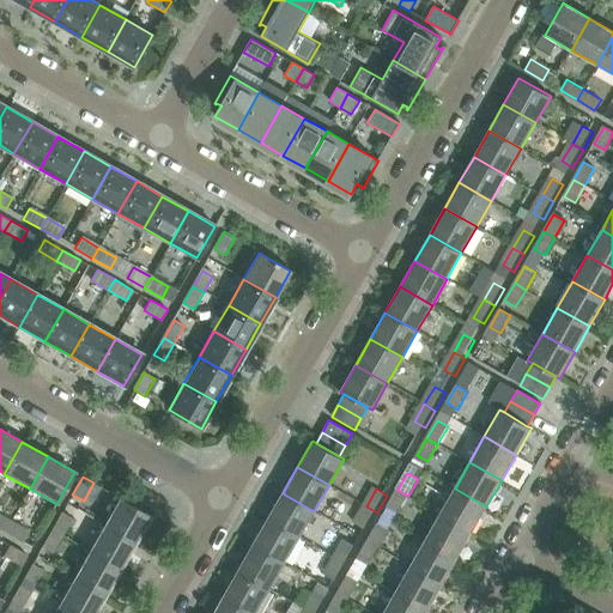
[(455,489),(439,514),(472,533),(486,507),(455,489)]
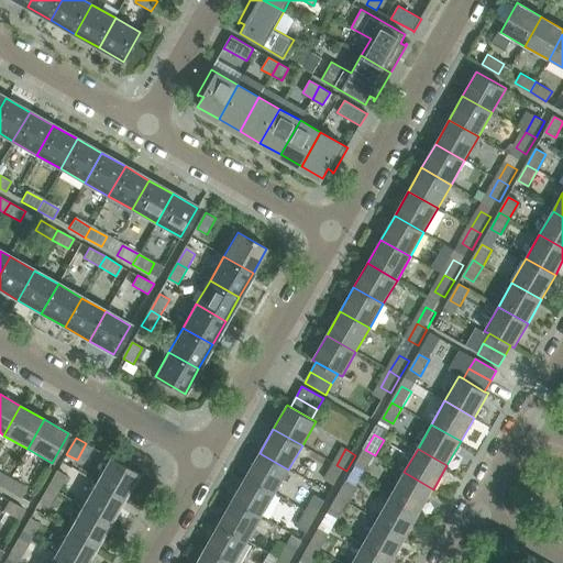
[(365,450),(355,466),(365,472),(375,455),(365,450)]
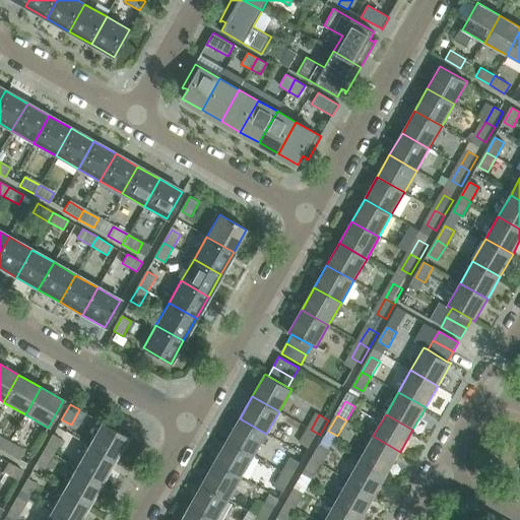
[(240,418),(226,441),(254,456),(266,434),(240,418)]
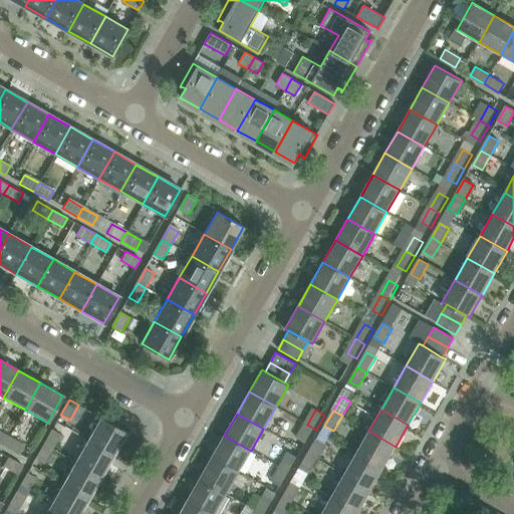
[(86,440),(113,455),(126,433),(99,418),(86,440)]
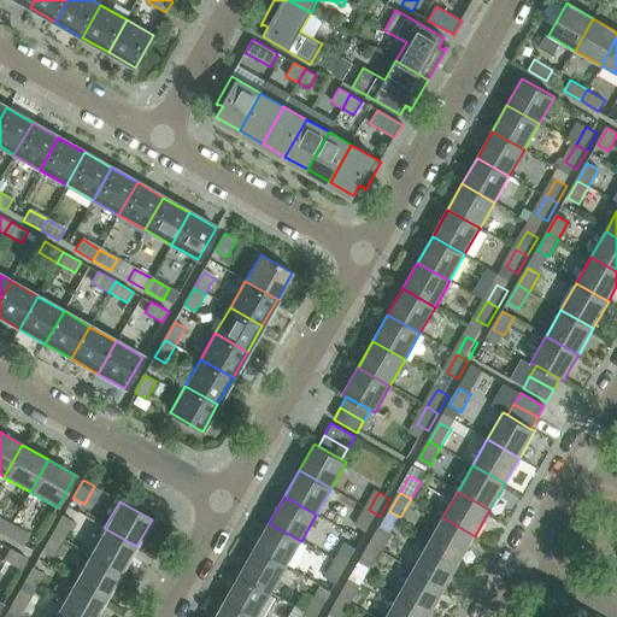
[(380,516),(369,510),(359,528),(370,534),(380,516)]
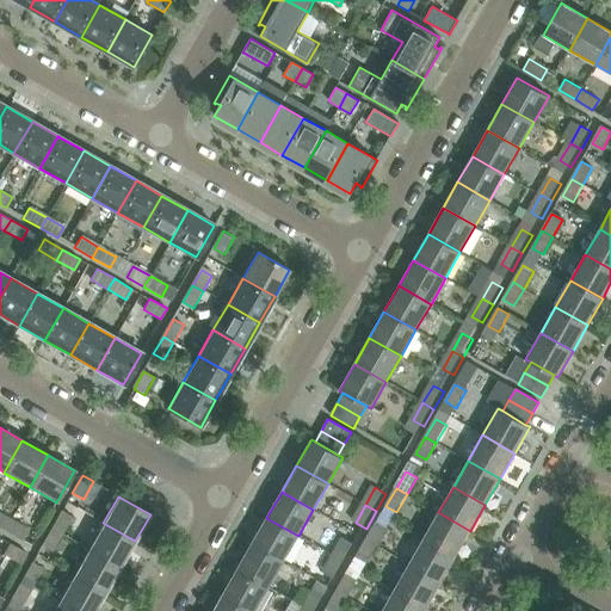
[(438,512),(424,538),(456,556),(470,531),(438,512)]
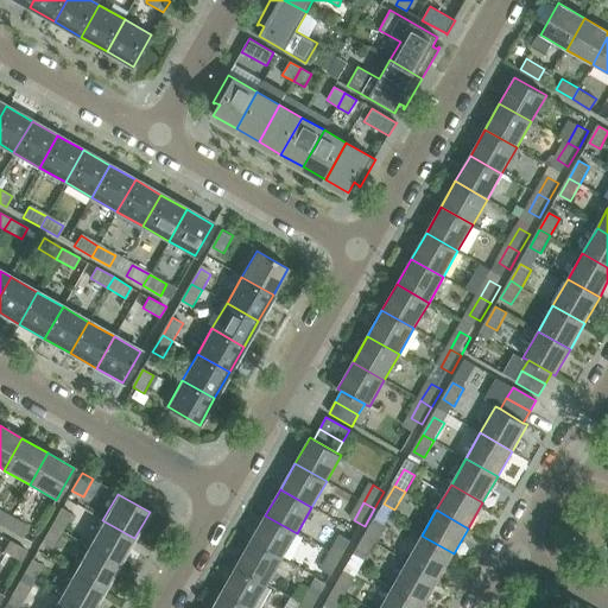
[(51,526),(62,533),(71,517),(61,511),(51,526)]
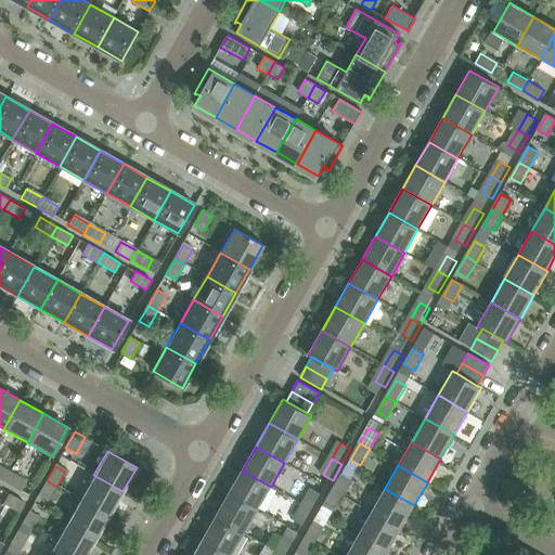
[(10,473),(0,467),(0,480),(4,482),(10,473)]
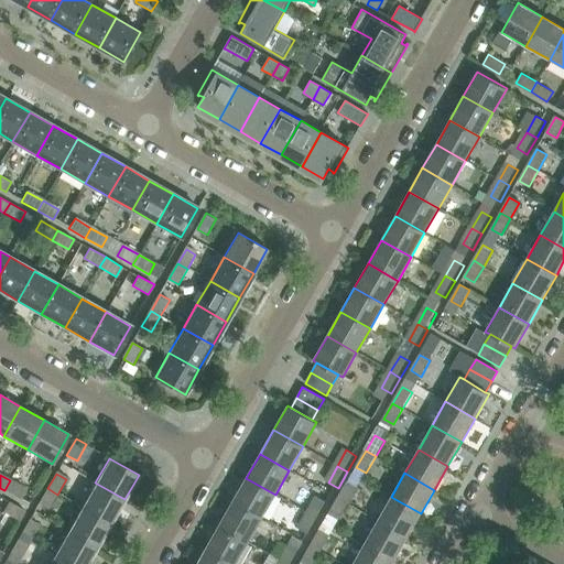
[(246,478),(232,501),(262,519),(275,495),(246,478)]
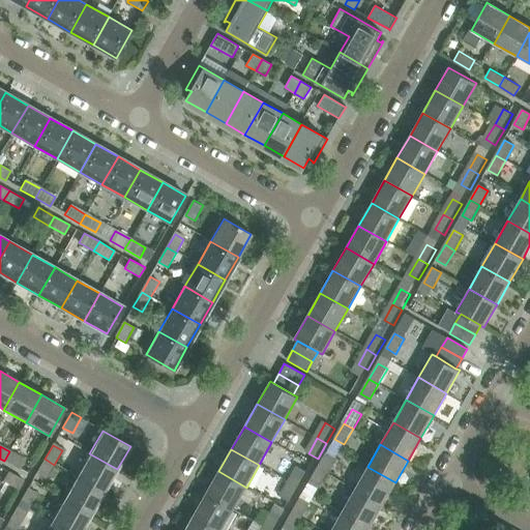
[(24,460),(9,451),(4,461),(19,469),(24,460)]
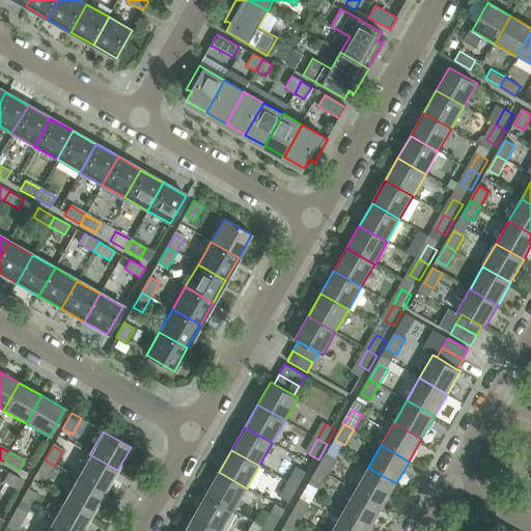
[(89,454),(77,477),(105,493),(117,470),(89,454)]
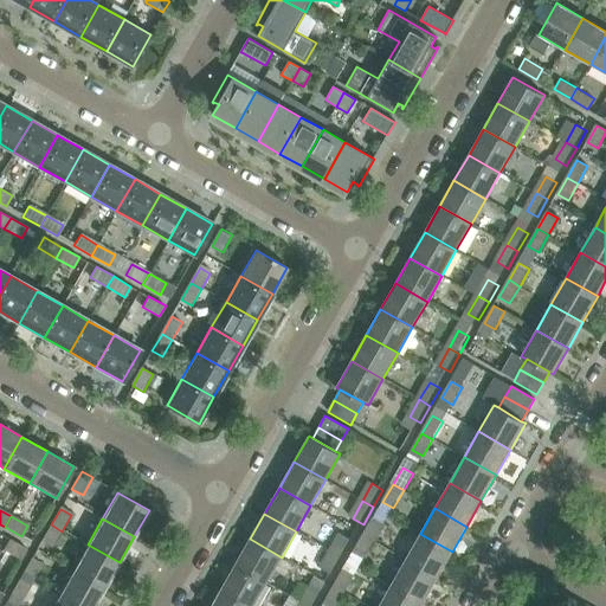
[(373,519),(363,536),(374,542),(384,524),(373,519)]
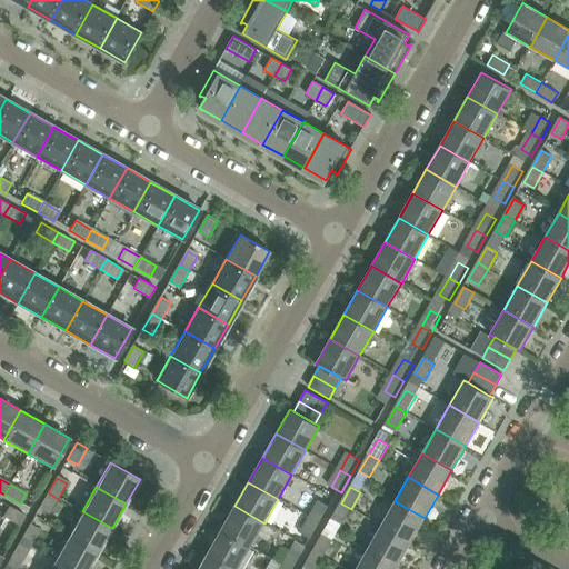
[(58,499),(48,492),(39,508),(49,513),(58,499)]
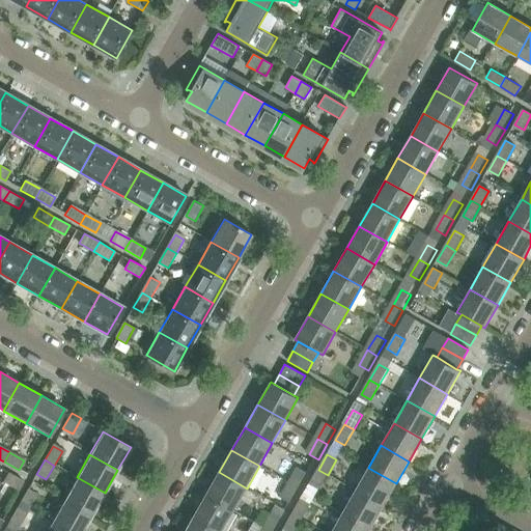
[(396,483),(368,468),(355,491),(383,506),(396,483)]
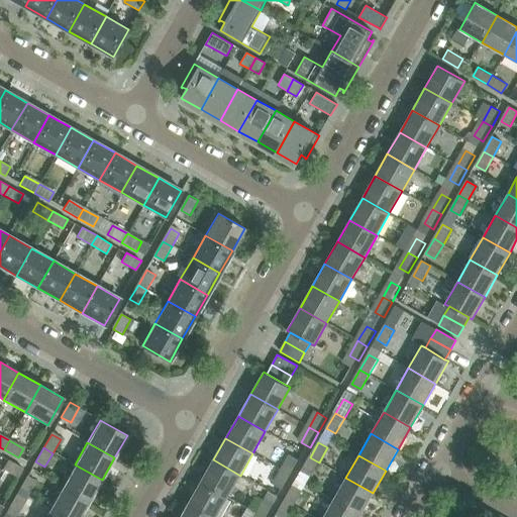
[(302,461),(292,456),(284,472),(293,477),(302,461)]
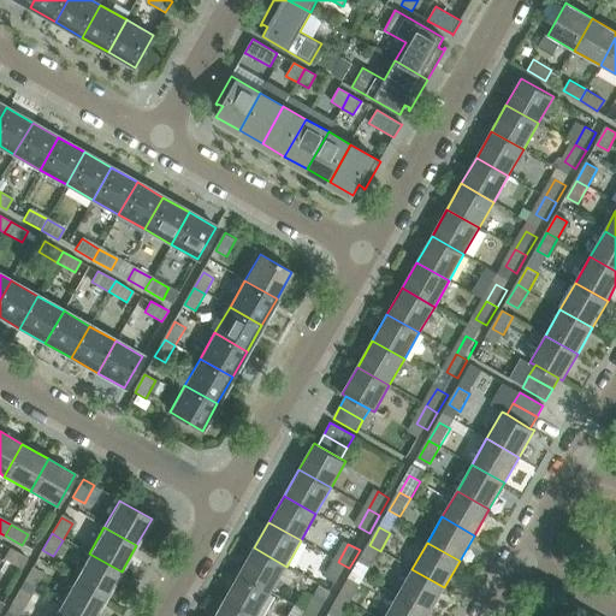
[(369,545),(360,562),(371,569),(380,551),(369,545)]
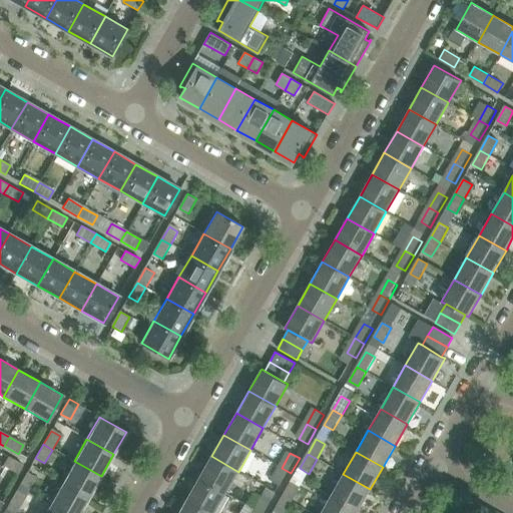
[(23,464),(8,456),(3,465),(18,473),(23,464)]
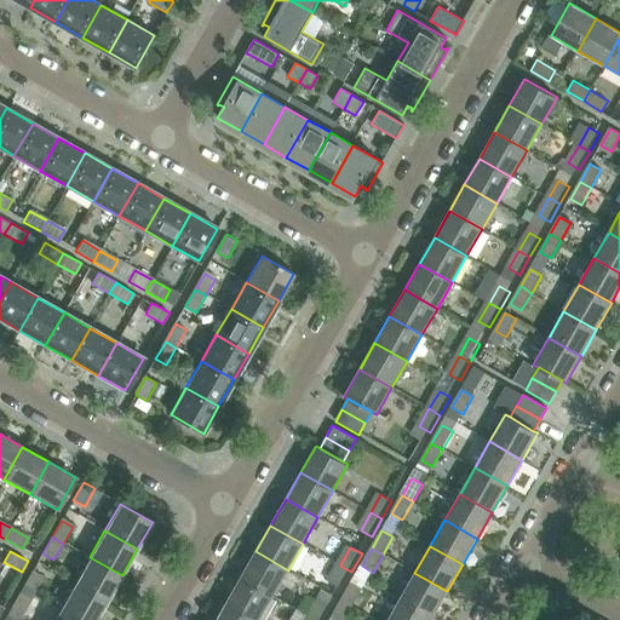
[(256,551),(241,578),(273,596),(288,570),(256,551)]
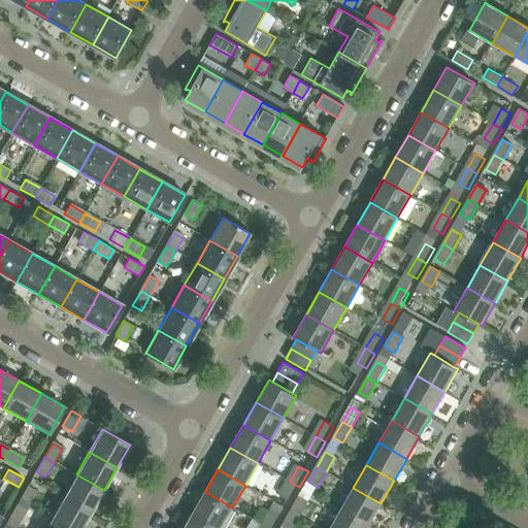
[(76,474),(64,497),(91,513),(104,490),(76,474)]
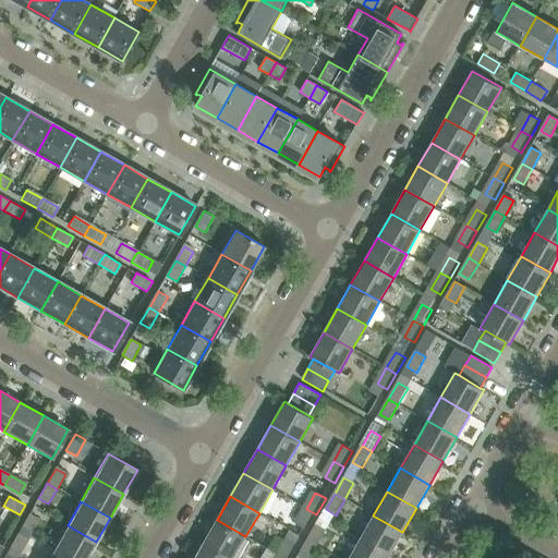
[(316,514),(306,509),(298,524),(307,530),(316,514)]
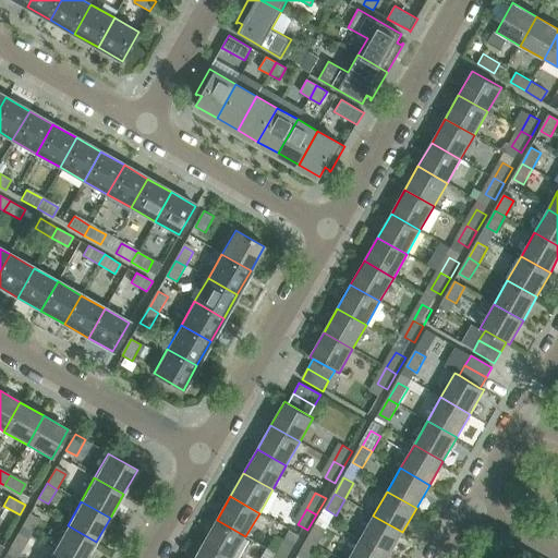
[(21,530),(31,535),(39,519),(29,513),(21,530)]
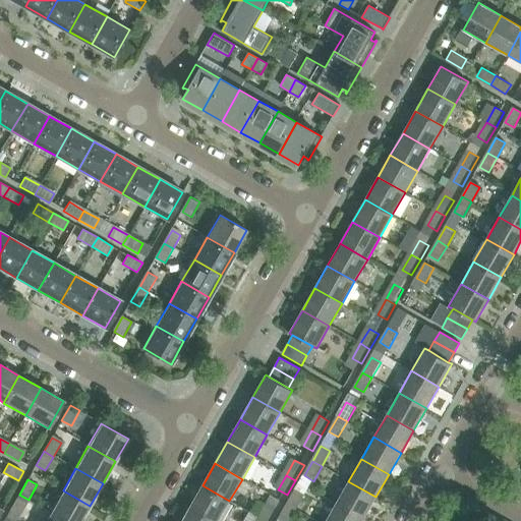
[(348,481),(336,504),(363,519),(375,497),(348,481)]
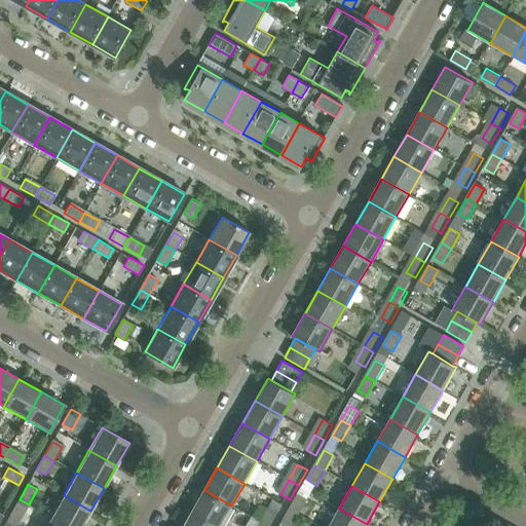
[(191,513),(215,525),(220,525),(231,505),(204,490),(191,513)]
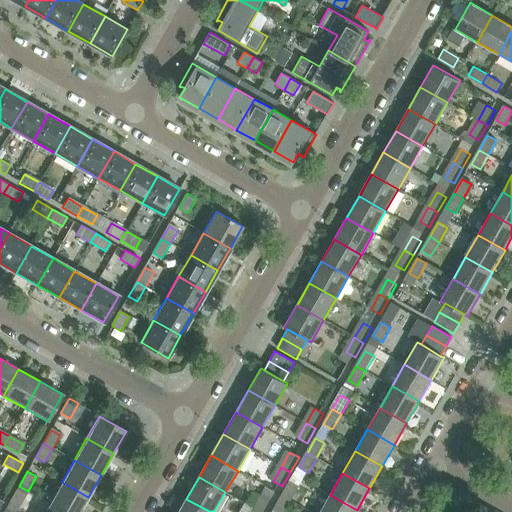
[(49,503),(64,511),(79,511),(88,497),(62,482),(49,503)]
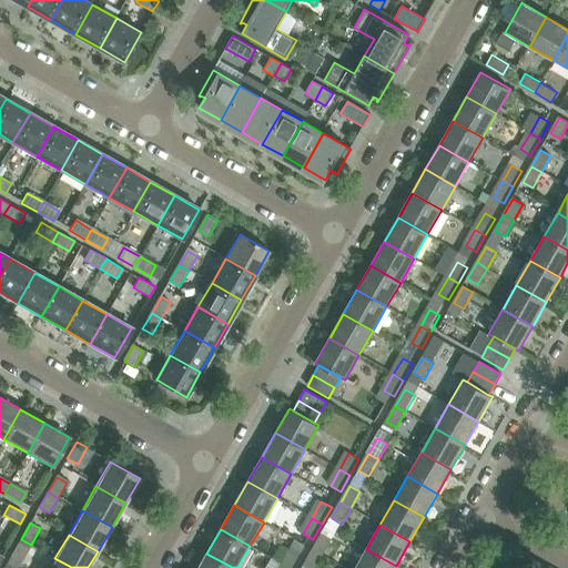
[(323,535),(313,550),(323,556),(333,540),(323,535)]
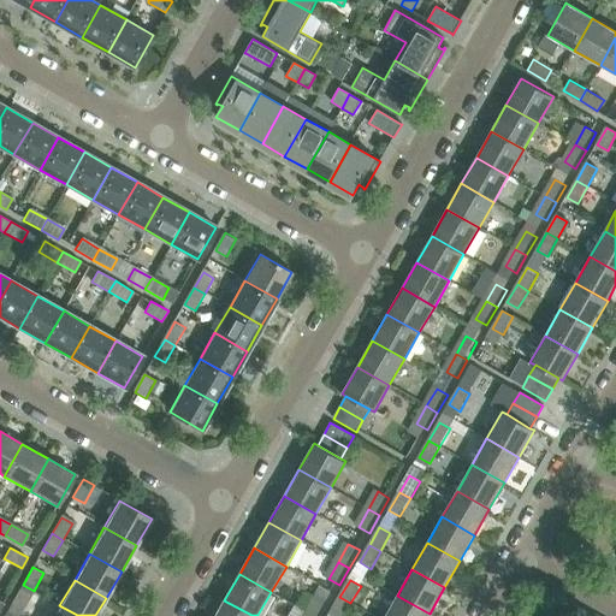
[(34,591),(23,585),(13,602),(24,608),(34,591)]
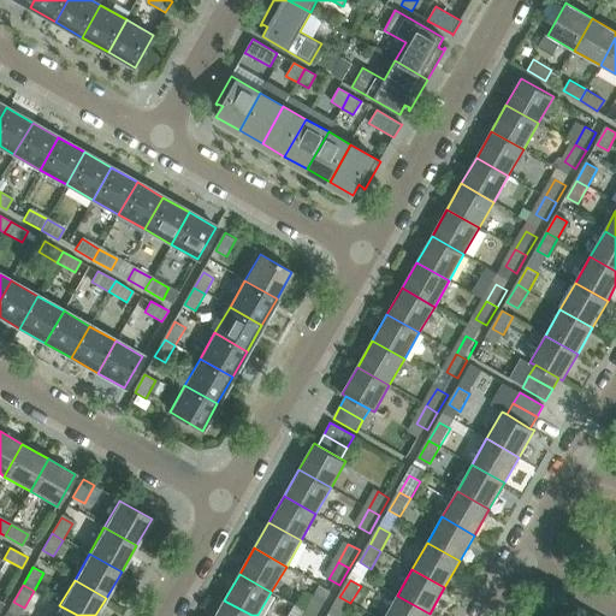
[(321,615),(330,603),(319,596),(309,614),(312,615),(321,615)]
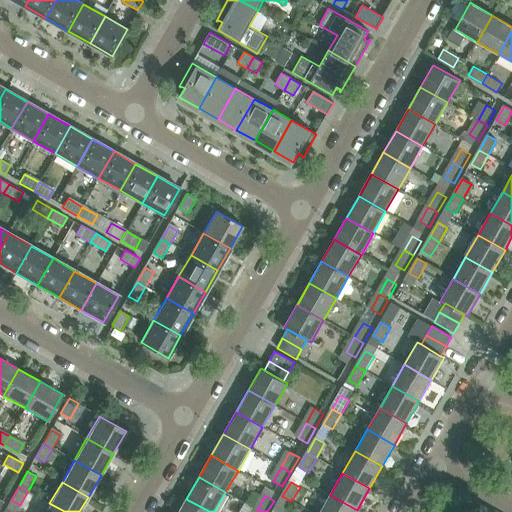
[(330,495),(320,511),(355,511),(357,510),(330,495)]
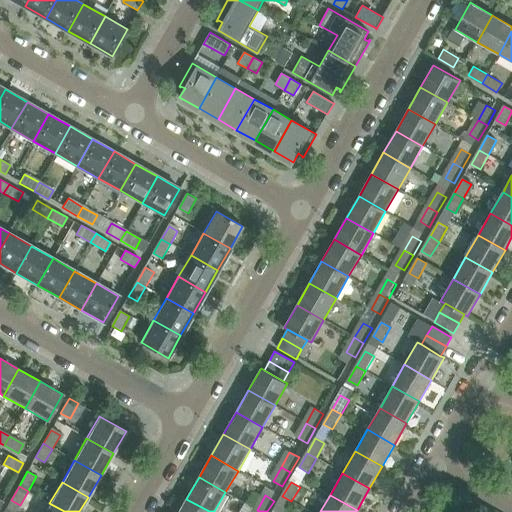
[(282,496),(274,511),(276,511),(285,511),(291,501),(282,496)]
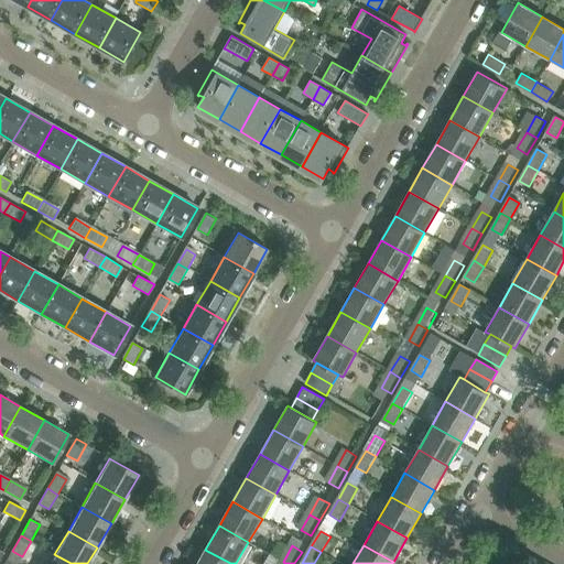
[(230,563),(205,550),(196,563),(230,563)]
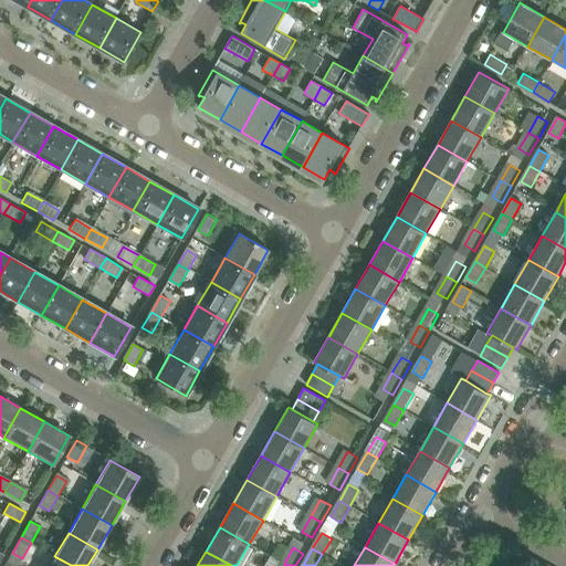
[(49,565),(71,565),(54,556),(49,565)]
